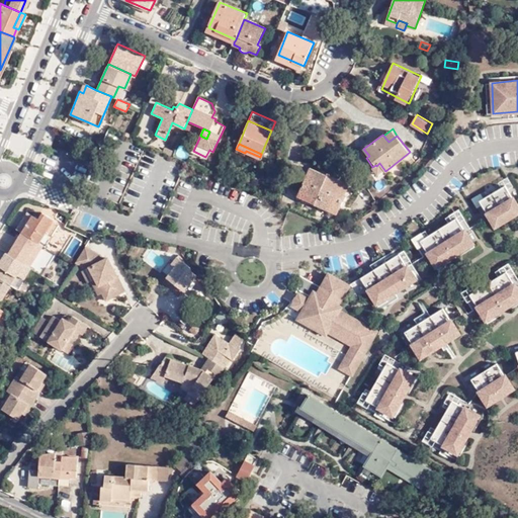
[(375,165),(372,167),(378,174),(384,170),(379,163),(376,166),(375,165)]
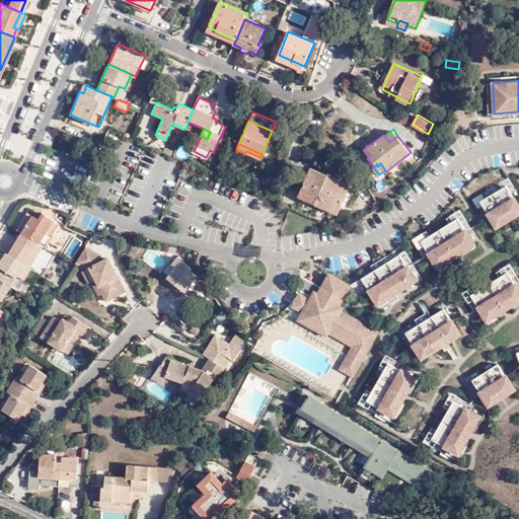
[(311,167),(301,191),(309,194),(306,200),(330,210),(334,204),(341,208),(350,188),(343,184),(344,181),(311,167)]
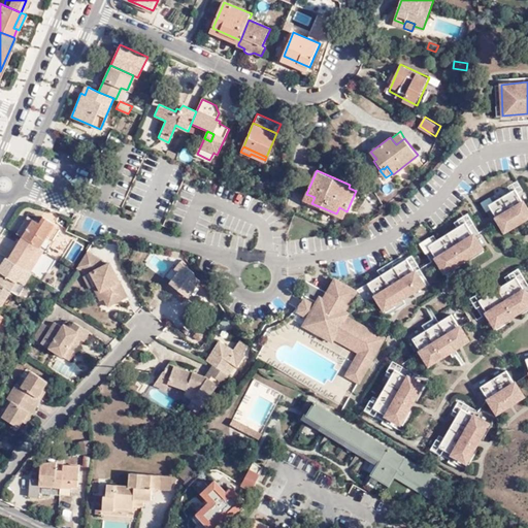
[(527,200),(521,189),(494,205),(510,232),(524,224),(527,221),(527,200)]
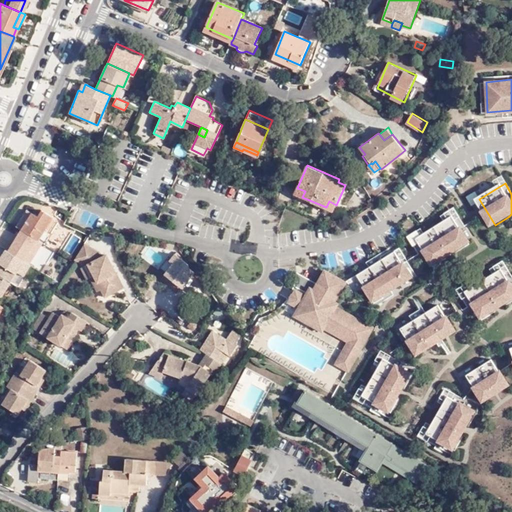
[(305,191),(297,188),(295,194),(302,197),(305,191)]
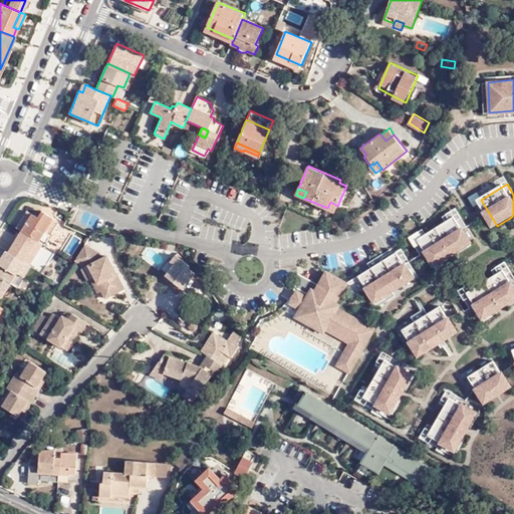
[(330,202),(327,208),(335,212),(337,206),(330,202)]
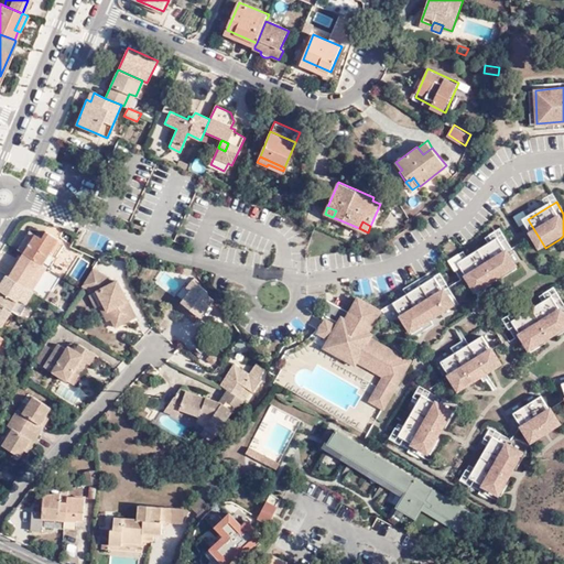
[(29,229),(17,247),(42,263),(58,239),(46,231),(42,238),(29,229)]
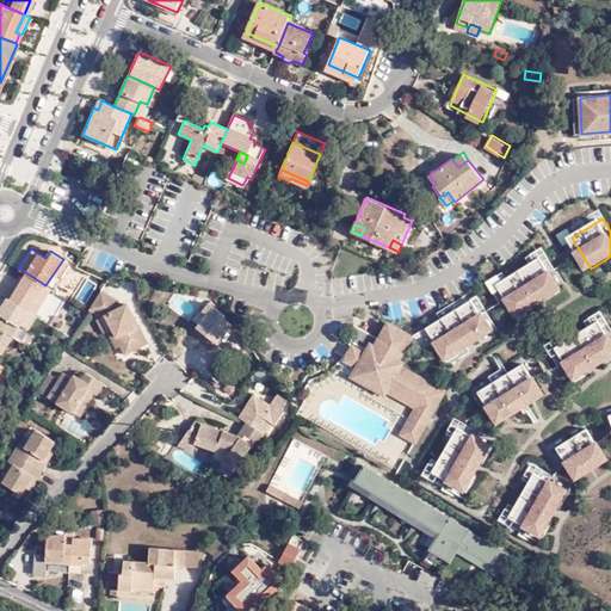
[(539,255),(495,283),(514,314),(559,287),(539,255)]
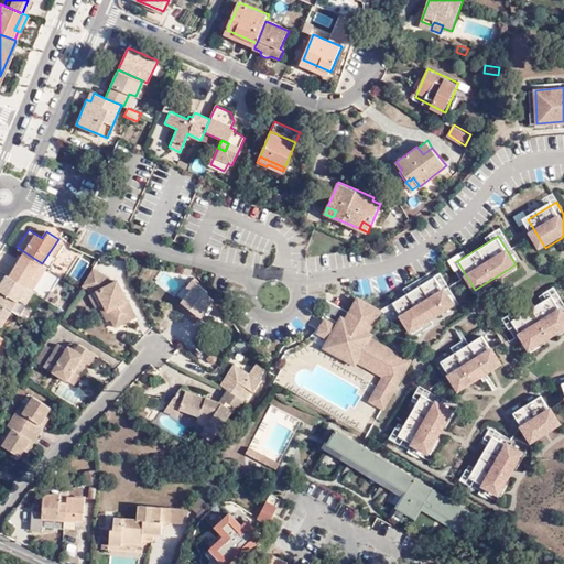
[(57,256),(56,272),(86,275),(88,255),(65,252),(65,257),(57,256)]
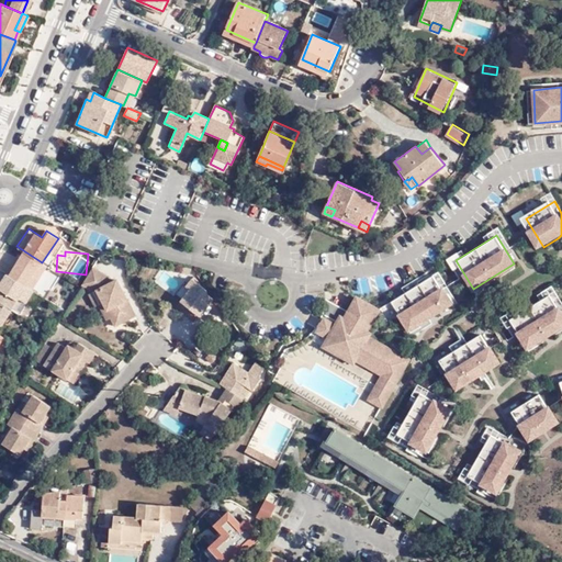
[(112,279),(91,266),(80,283),(91,289),(92,291),(98,303),(102,302),(110,316),(114,325),(134,314),(125,298),(122,299),(120,294),(123,293),(115,279),(112,279)]
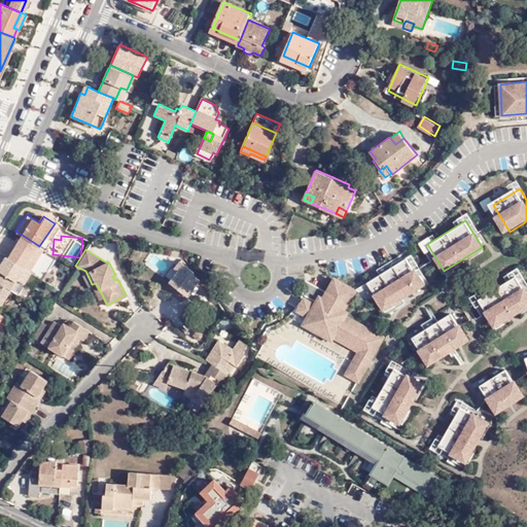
[(49,267),(54,257),(47,254),(43,264),(49,267)]
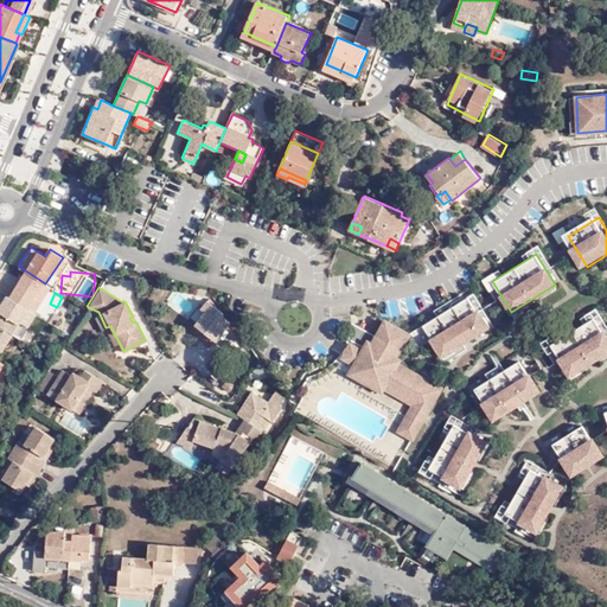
[(7,294),(6,294),(0,302),(0,307),(1,308),(0,311),(0,325),(16,336),(19,338),(36,313),(7,294)]
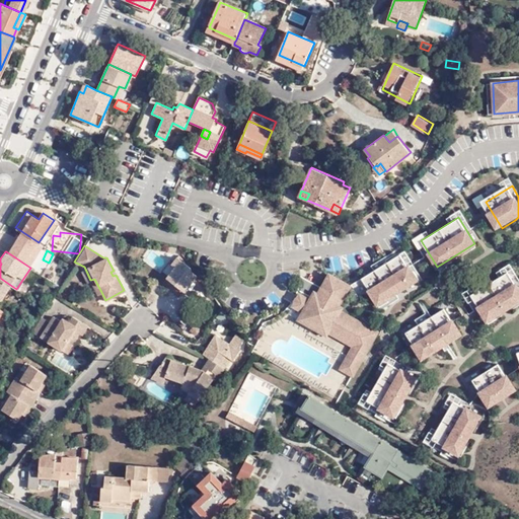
[(409,252),(357,285),(365,298),(378,290),(385,303),(392,300),(425,279),(409,252)]
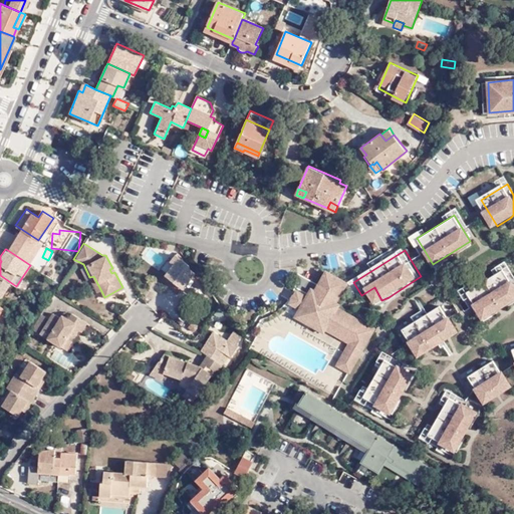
[(180,258),(175,254),(170,260),(173,263),(165,274),(182,288),(191,276),(185,272),(189,267),(189,266),(189,265),(180,258)]
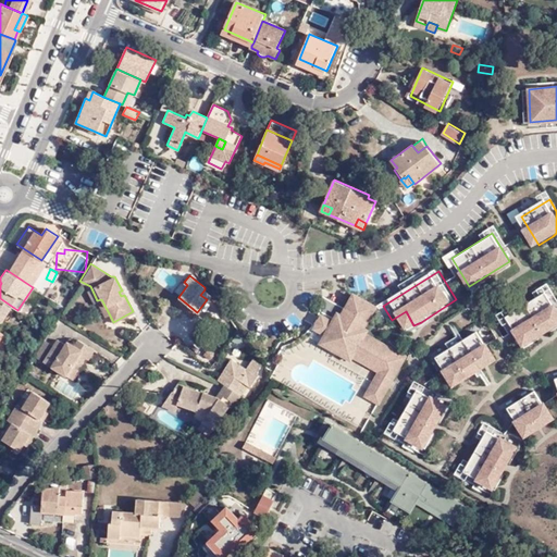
[(56,286),(45,280),(39,288),(50,295),(56,286)]
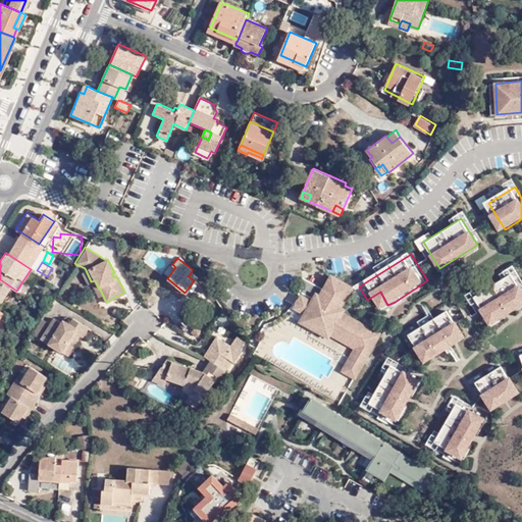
[(91,281),(86,270),(82,271),(88,283),(91,281)]
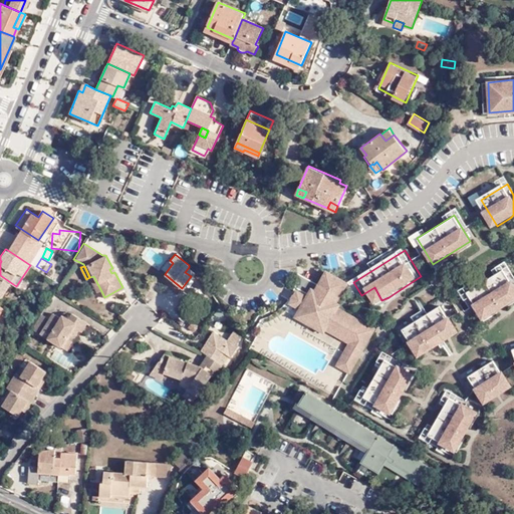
[(185,272),(191,276),(194,271),(189,267),(185,272)]
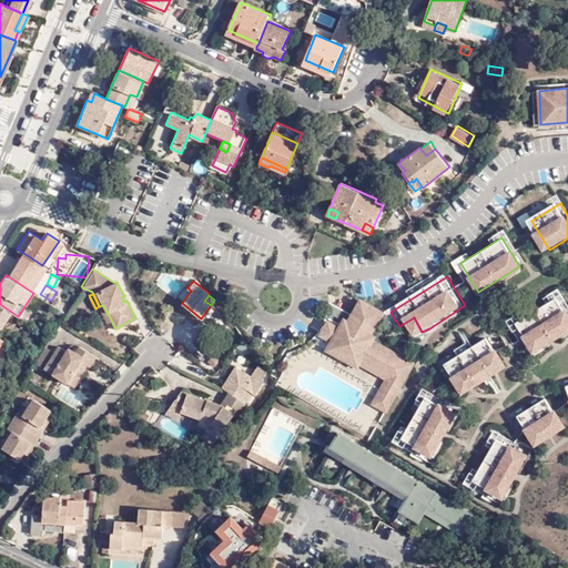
[(359,364),(386,378),(372,403),(386,411),(413,363),(377,343),(382,338),(376,334),(391,312),(362,296),(352,314),(328,301),(328,305),(327,308),(327,311),(327,313),(326,315),(326,316),(331,318),(341,324),(326,350),(358,367),(359,364)]
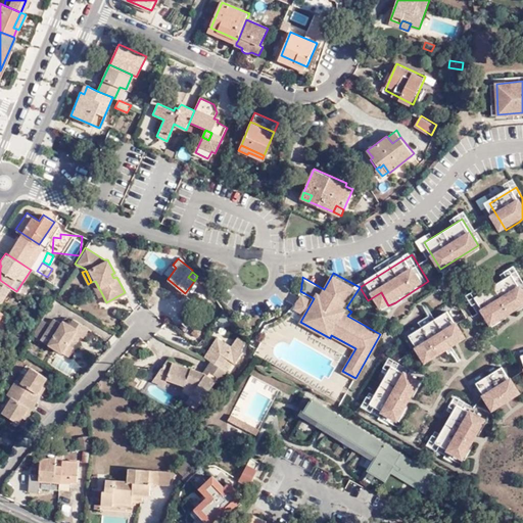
[(522,291),(512,273),(474,296),(490,323),(522,302),(522,291)]
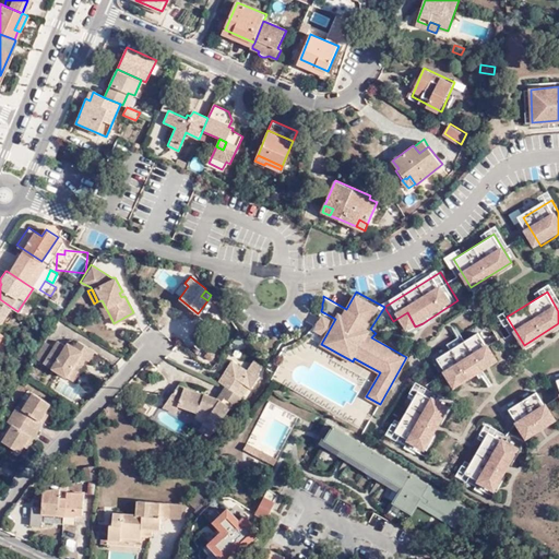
[(3,324),(14,309),(0,299),(0,325),(2,323),(3,324)]
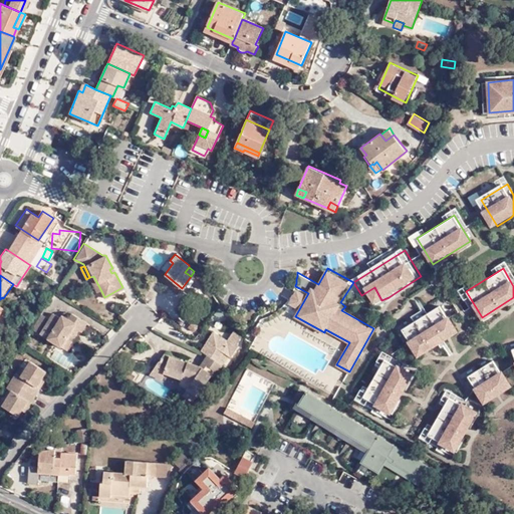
[(93,276),(89,277),(96,291),(100,289),(93,276)]
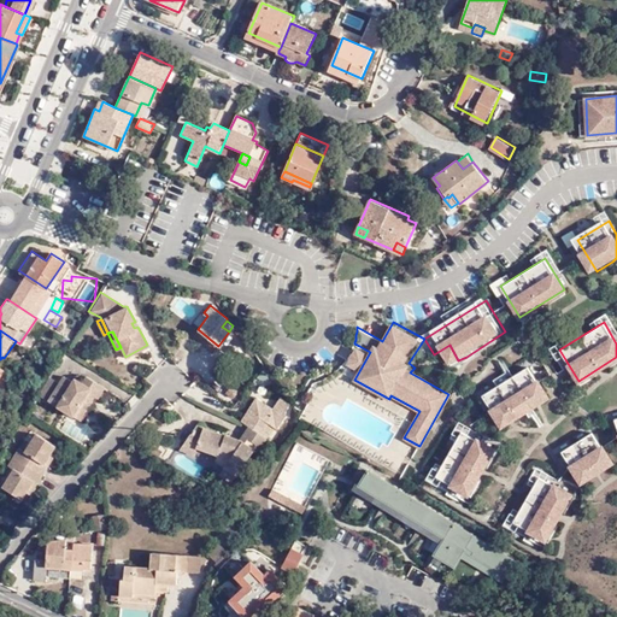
[(345,364),(359,371),(369,354),(356,346),(345,364)]
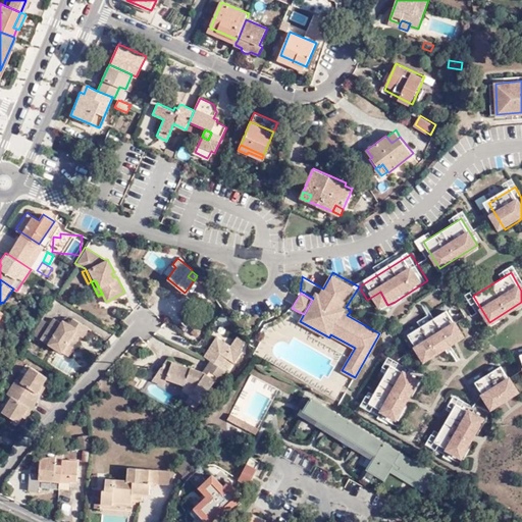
[(455,311),(416,335),(432,361),(471,337),(455,311)]
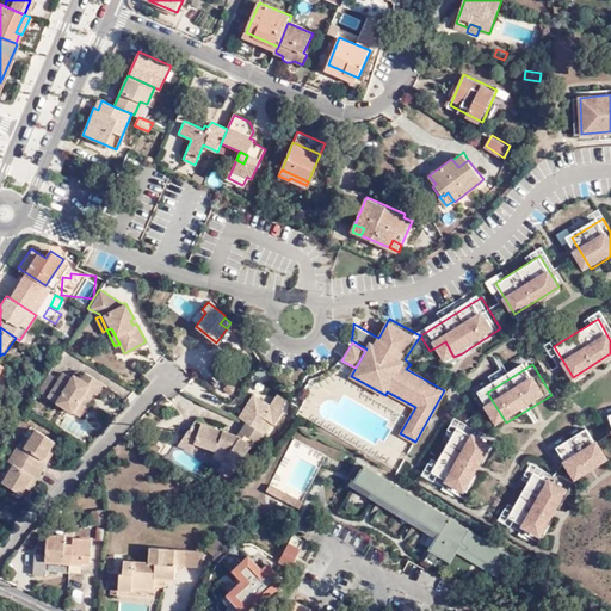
[(48,370),(37,388),(48,395),(51,389),(59,395),(55,400),(71,411),(72,409),(87,386),(93,389),(97,392),(103,381),(85,369),(81,376),(73,371),(72,374),(62,369),(57,376),(48,370)]
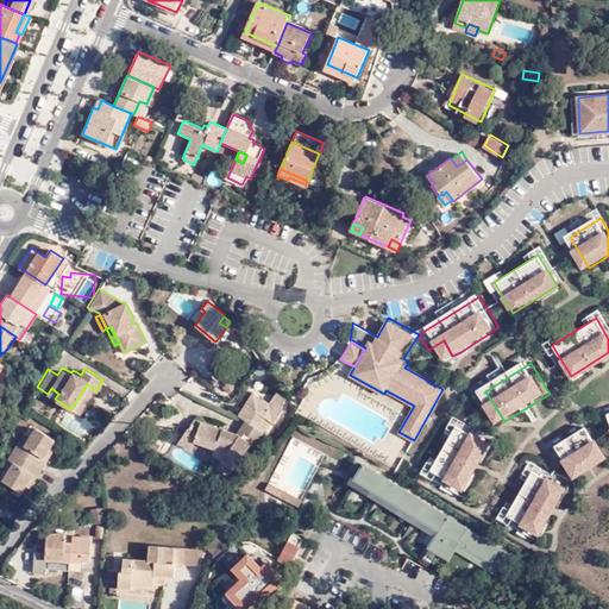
[(237,385),(230,381),(225,388),(231,393),(237,385)]
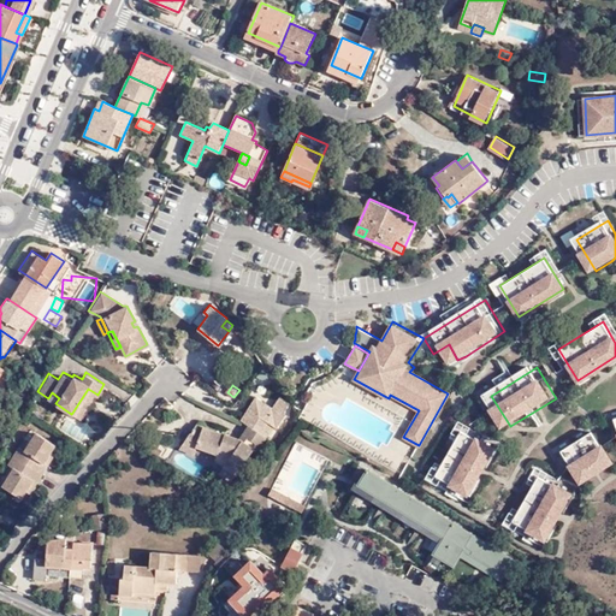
[(80,416),(94,392),(88,389),(72,413),(80,416)]
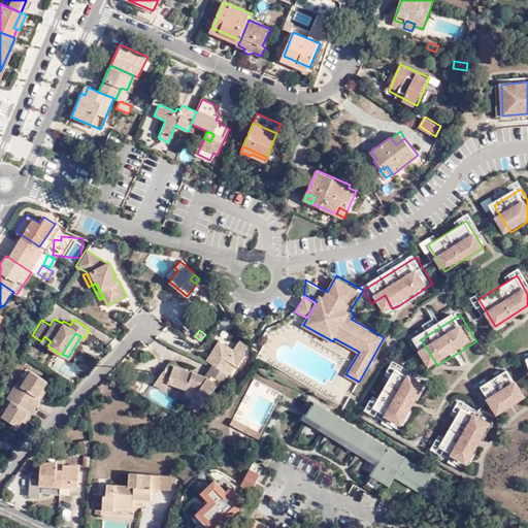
[(44,336),(41,341),(47,345),(51,341),(44,336)]
